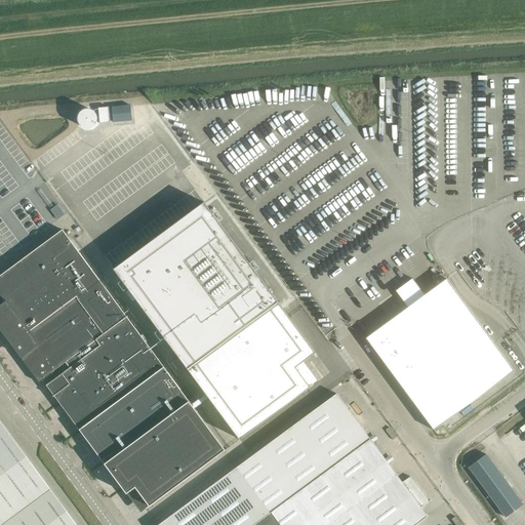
[(205,202),(114,269),(240,440),(312,387),(296,367),(316,353),(205,202)]
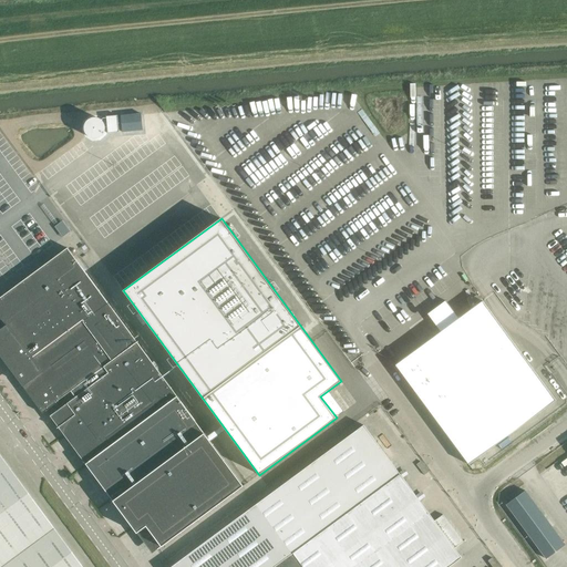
[(70,247),(0,298),(0,354),(13,372),(14,372),(23,384),(22,384),(43,413),(65,395),(70,402),(50,415),(52,419),(143,351),(109,303),(93,277),(70,247)]
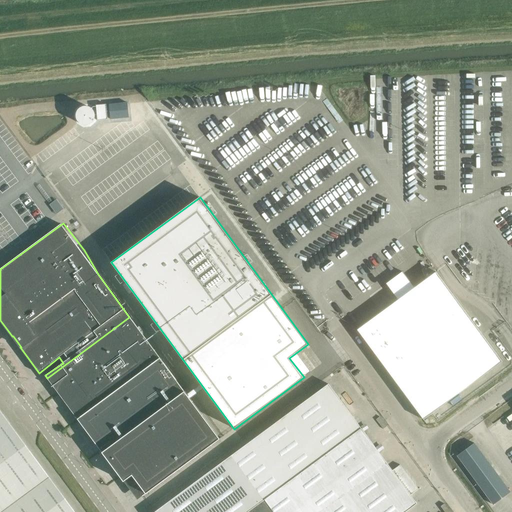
[(376,355),(423,419),(502,361),(436,271),(414,287),(402,271),(386,283),(398,299),(372,318),(371,317),(355,329),(375,356),(376,355)]
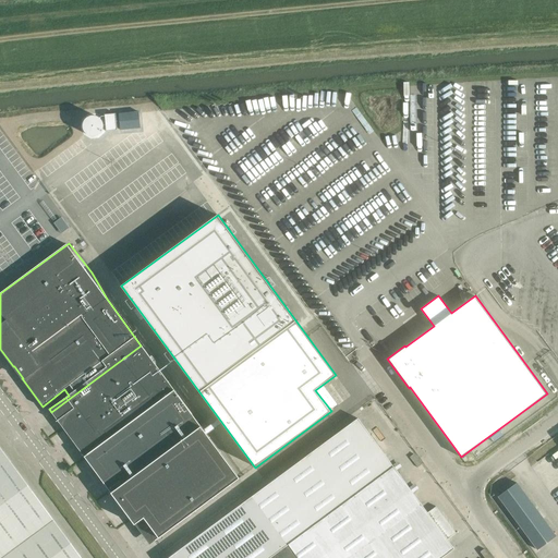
[(141,346),(51,412),(85,457),(102,482),(105,483),(135,524),(145,518),(160,537),(240,478),(209,438),(194,417),(174,390),(141,346)]
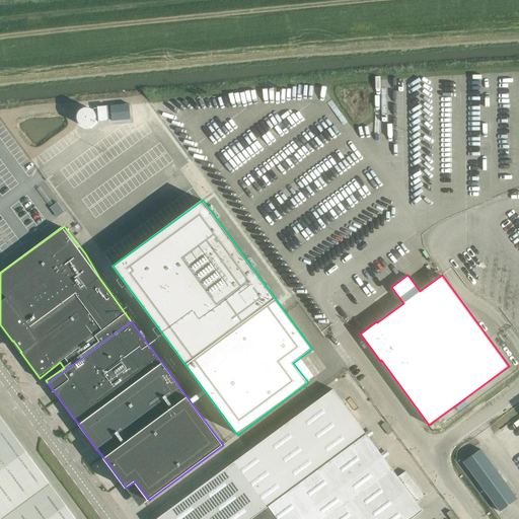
[(235,461),(156,518),(410,518),(423,510),(367,434),(334,389),(244,454),(235,461)]
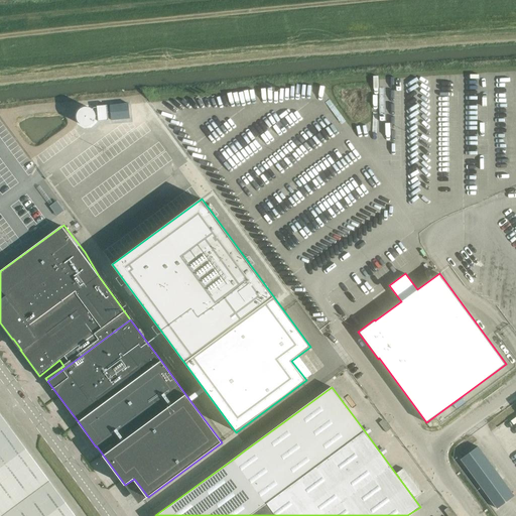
[(0,515),(76,515),(0,412),(0,515)]
